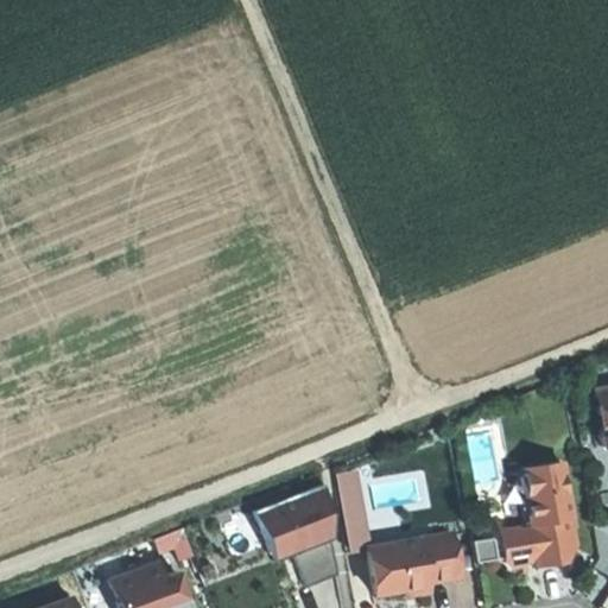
[(601,448),(607,451),(607,387),(594,390),(597,415),(605,415),(606,429),(600,435),(601,448)]
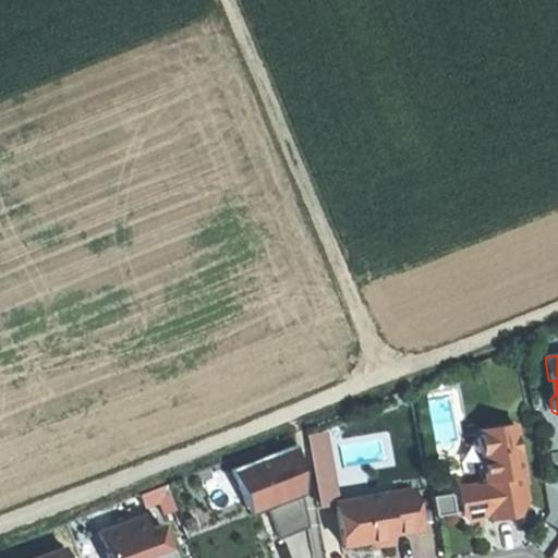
[(458,492),(461,509),(462,516),(469,520),(482,519),(482,510),(486,510),(492,510),(493,519),(519,516),(528,501),(517,425),(478,429),(478,434),(471,446),(483,453),(486,486),(472,485),(458,488),(458,492)]
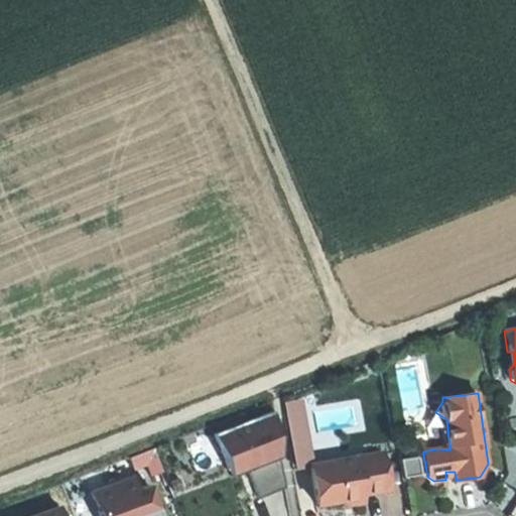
[(294,466),(311,463),(302,400),(284,402),(294,466)]
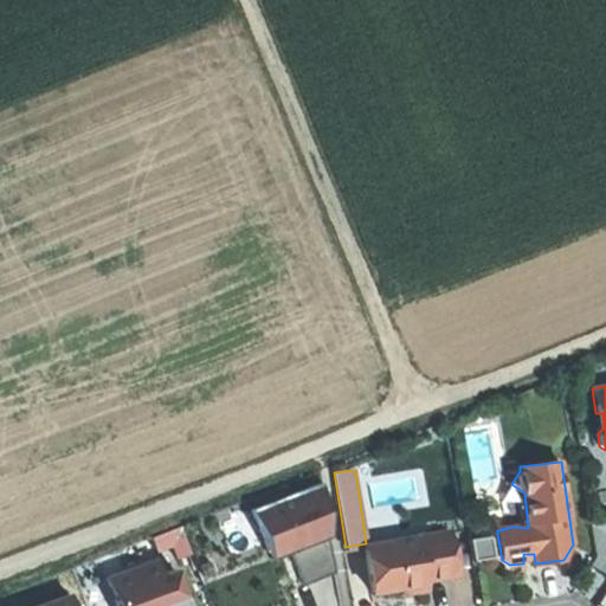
[(321,482),(251,509),(266,548),(289,539),(292,548),(289,549),(290,552),(320,540),(318,537),(327,534),(328,534),(321,514),(326,513),(321,482)]
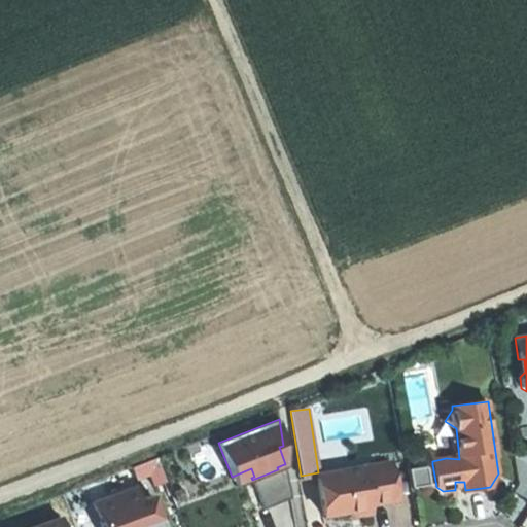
[(391,462),(318,475),(324,516),(371,507),(370,504),(382,502),(397,500),(391,462)]
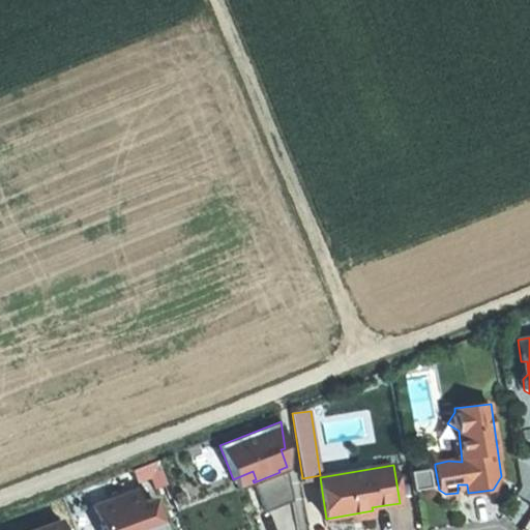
[(266,511),(294,500),(286,467),(278,470),(280,472),(254,482),(266,511)]
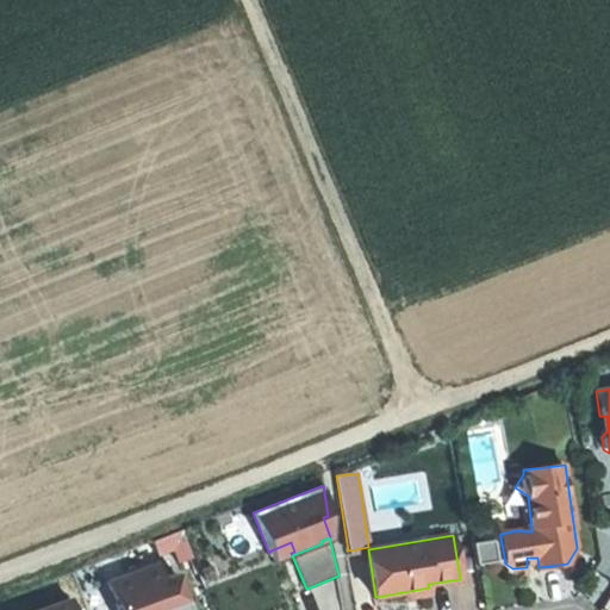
[(500,537),(493,540),(497,558),(504,556),(500,537)]
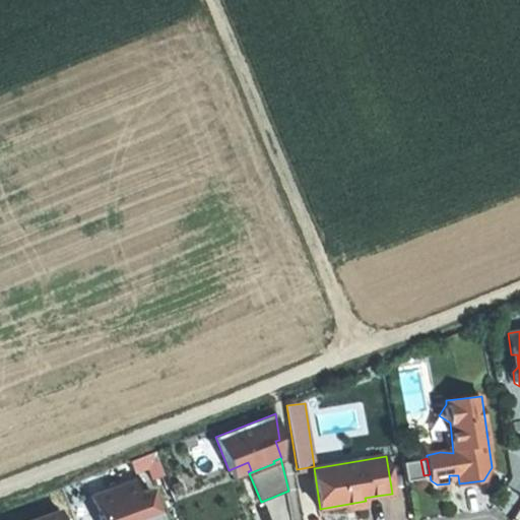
[(404,465),(407,480),(424,475),(420,460),(404,465)]
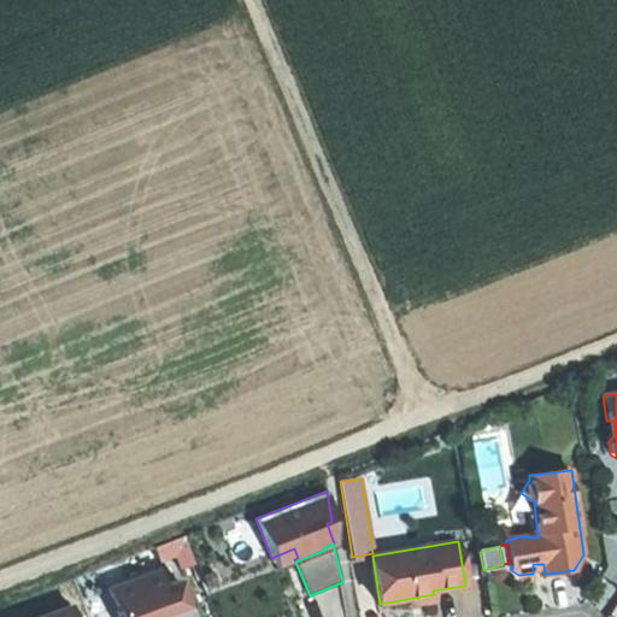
[(271,558),(275,570),(295,562),(294,559),(298,558),(294,548),(271,558)]
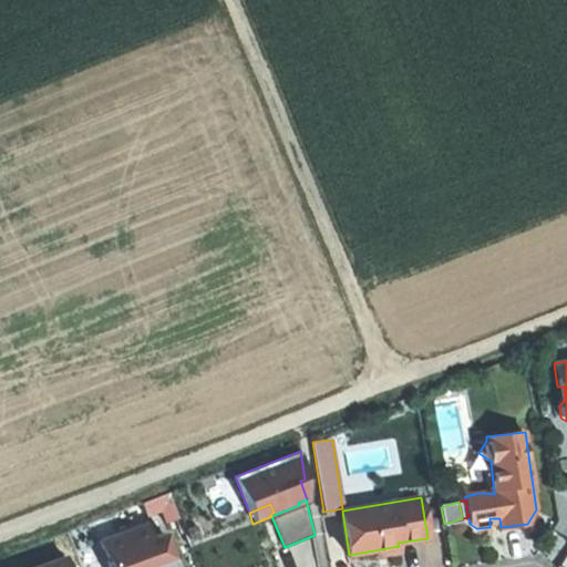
[(146,525),(102,540),(111,566),(175,566),(163,534),(151,539),(146,525)]
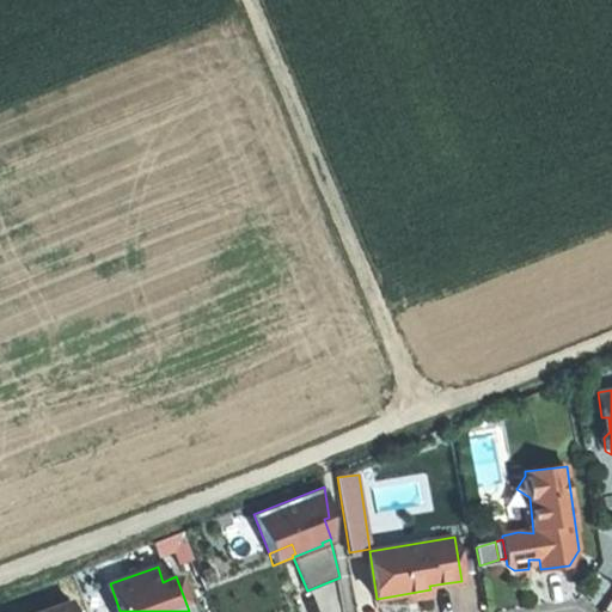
[(71,611),(67,600),(36,611),(71,611)]
